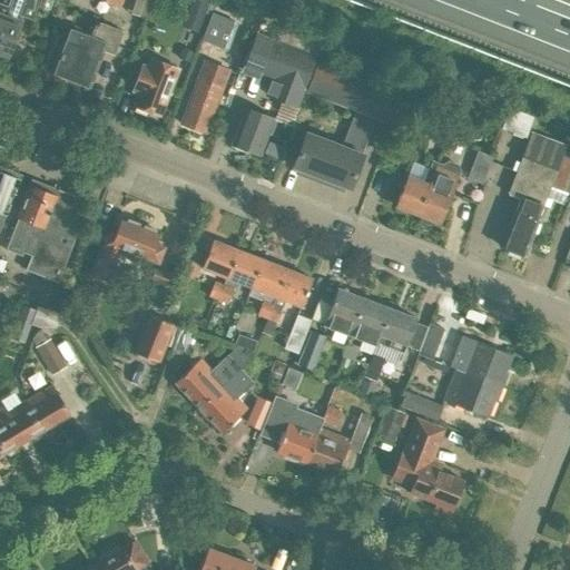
[(33,20),(39,0),(9,0),(7,7),(0,3),(0,52),(6,56),(19,20),(20,16),(33,20)]
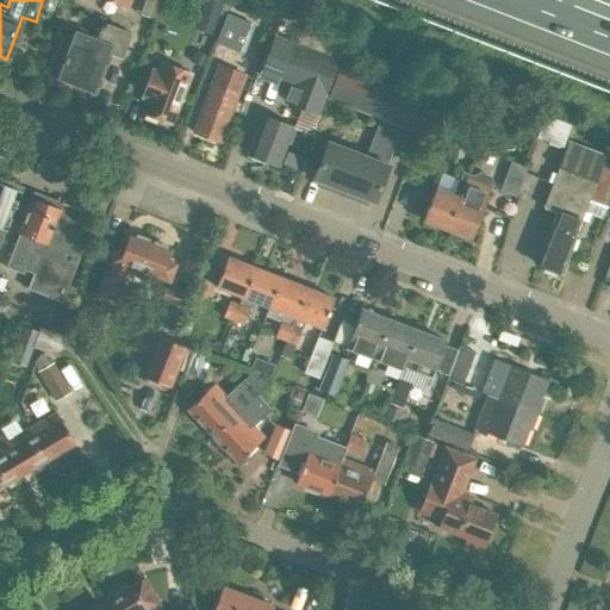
[(223,0),(205,0),(203,7),(219,13),(223,0)]
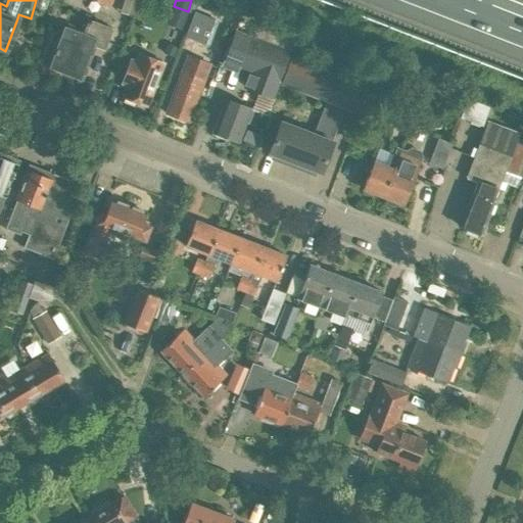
[(207,0),(204,0),(201,8),(211,12),(215,3),(207,0)]
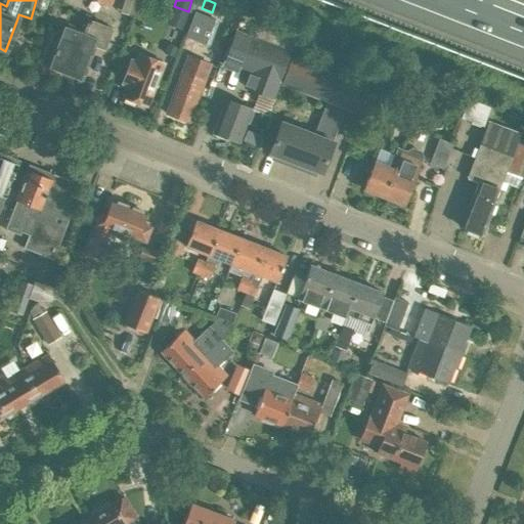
[(185,37),(208,46),(218,22),(194,11),(185,37)]
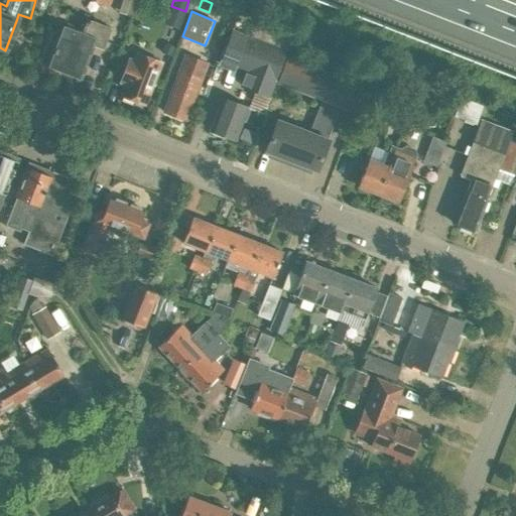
[(292,32),(239,13),(233,29),(232,29),(220,62),(249,74),(243,88),(268,97),(273,83),(275,84),(287,50),(286,49),(292,32)]
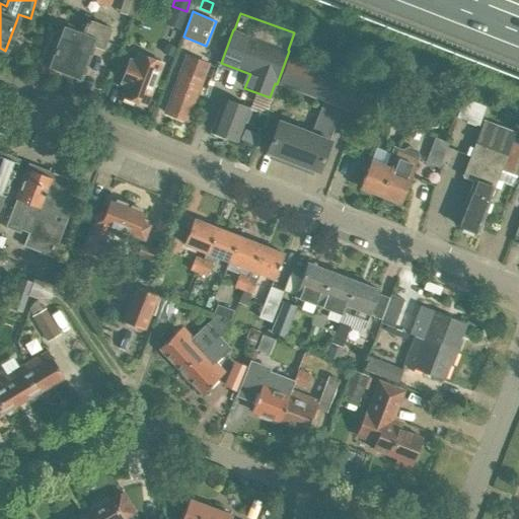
[(103,48),(112,27),(86,18),(81,32),(60,24),(45,63),(77,76),(83,73),(94,45),(103,48)]
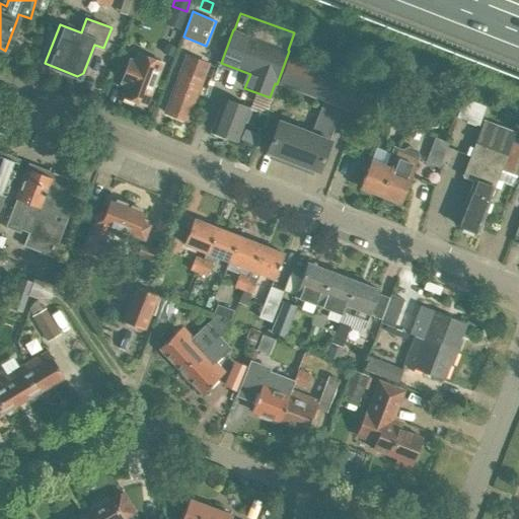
[(162,53),(172,57),(175,48),(173,48),(174,46),(167,44),(166,45),(165,44),(162,53)]
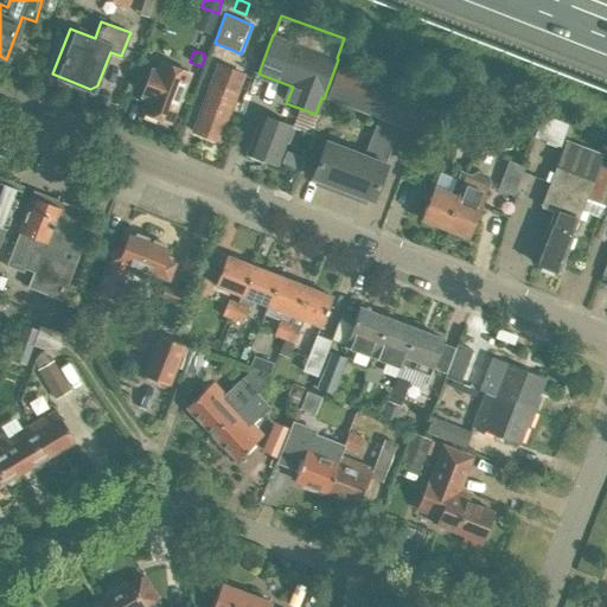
[(216,139),(235,91),(242,72),(218,63),(192,129),(216,139)]
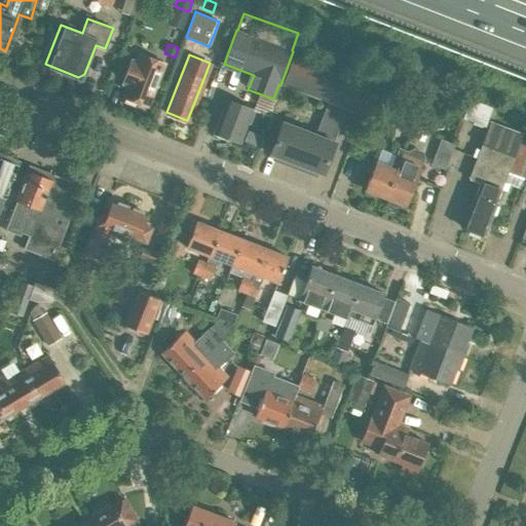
[(134,64),(129,62),(121,82),(125,84),(121,95),(147,105),(162,67),(137,57),(134,64)]
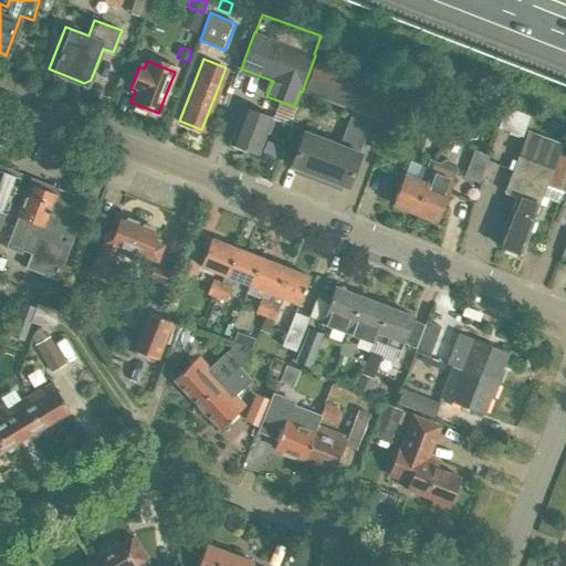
[(389,123),(400,95),(317,62),(305,91),(354,109),(339,145),(304,130),(291,164),(346,186),(374,116),(389,123)]
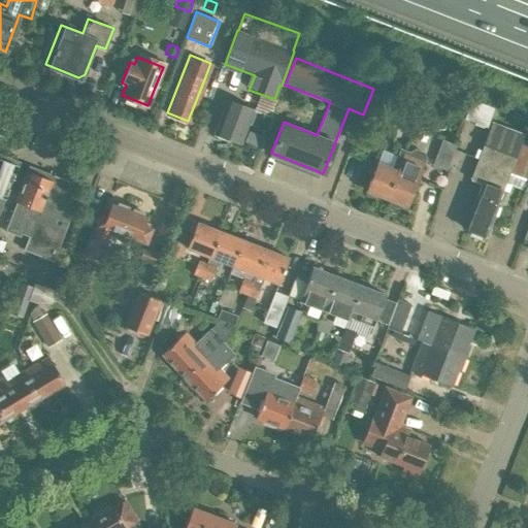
[(252,123),(259,103),(246,98),(243,105),(229,100),(216,131),(239,141),(248,122),(252,123)]
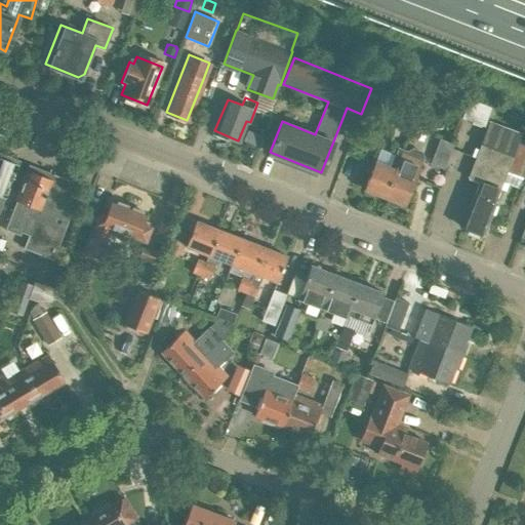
[(490,108),(469,99),(461,118),(483,126),(490,108)]
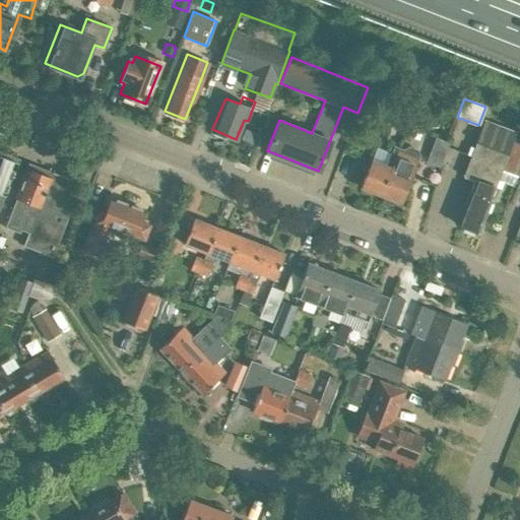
[(479,232),(503,173),(519,180),(519,138),(515,136),(517,132),(485,120),(463,176),(474,180),(470,191),(469,191),(456,223),(479,232)]
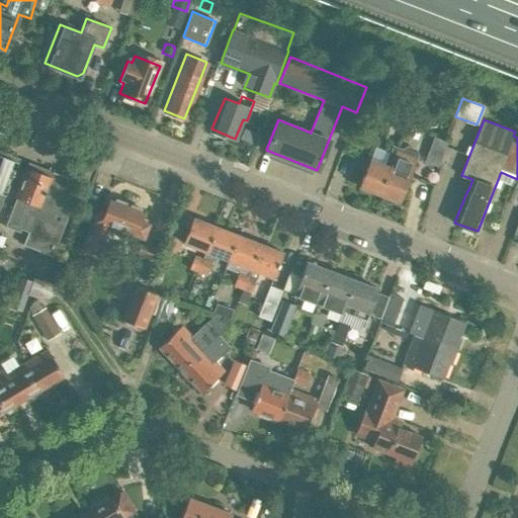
[(249,143),(257,146),(260,136),(253,133),(249,143)]
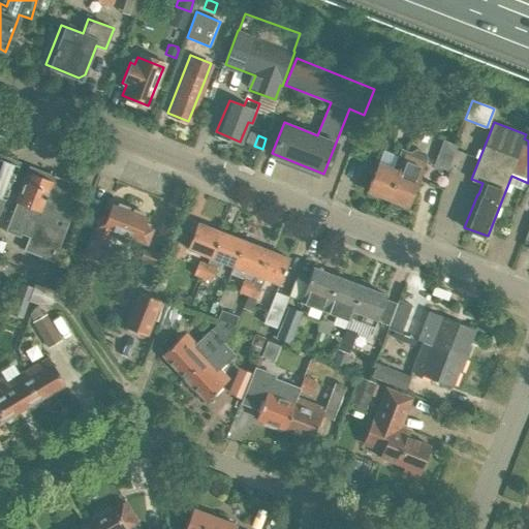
[(447,170),(458,145),(443,139),(433,165),(447,170)]
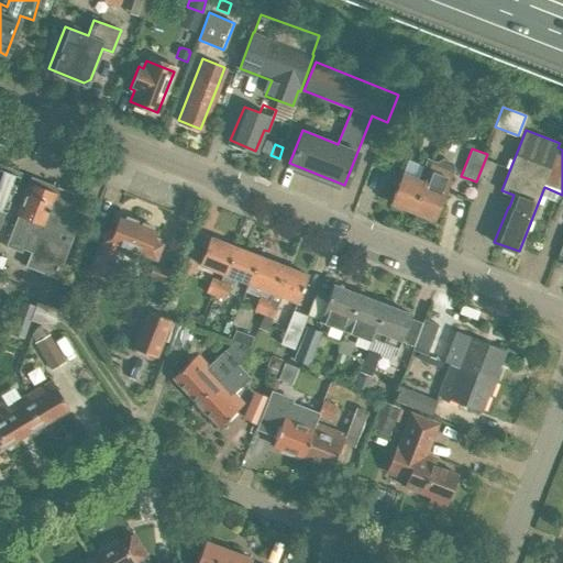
[(414,211),(432,161),(427,158),(419,179),(401,173),(390,202),(414,211)]
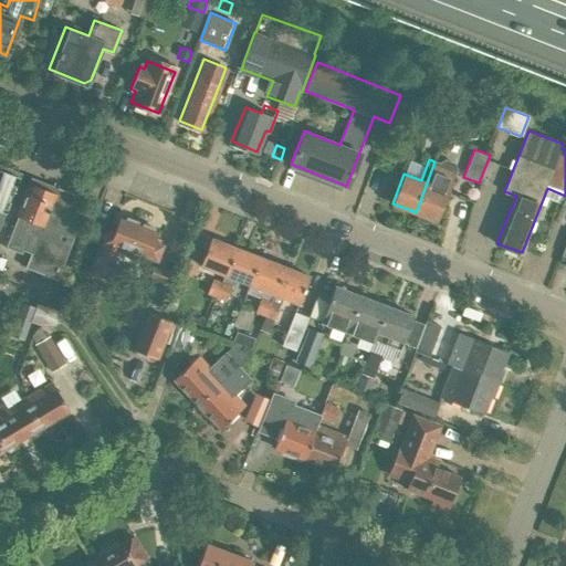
[(453,164),(443,160),(439,163),(435,161),(416,212),(437,220),(454,174),(456,169),(453,164)]
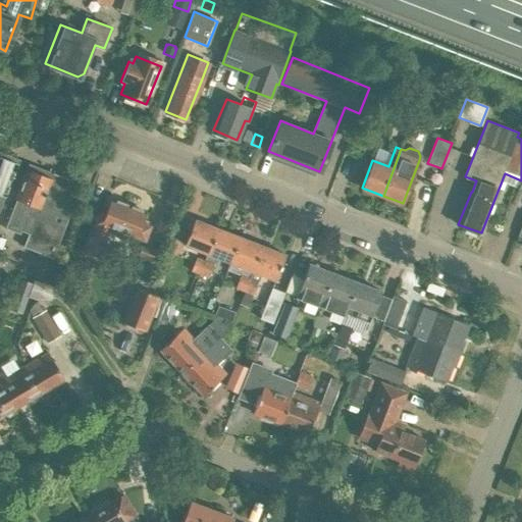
[(0,204),(16,161),(0,155),(0,204)]
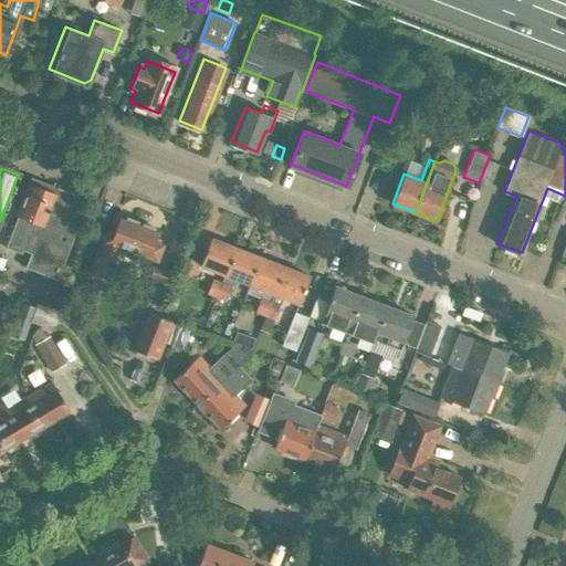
[(31,269),(61,192),(30,181),(4,247),(20,253),(21,249),(30,252),(24,266),(31,269)]
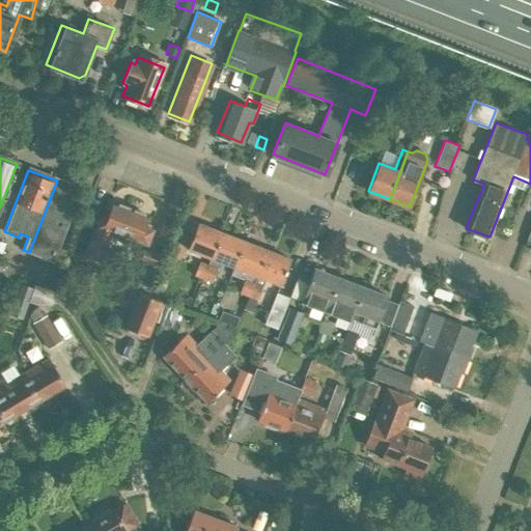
[(52,261),(80,190),(57,180),(29,252),(52,261)]
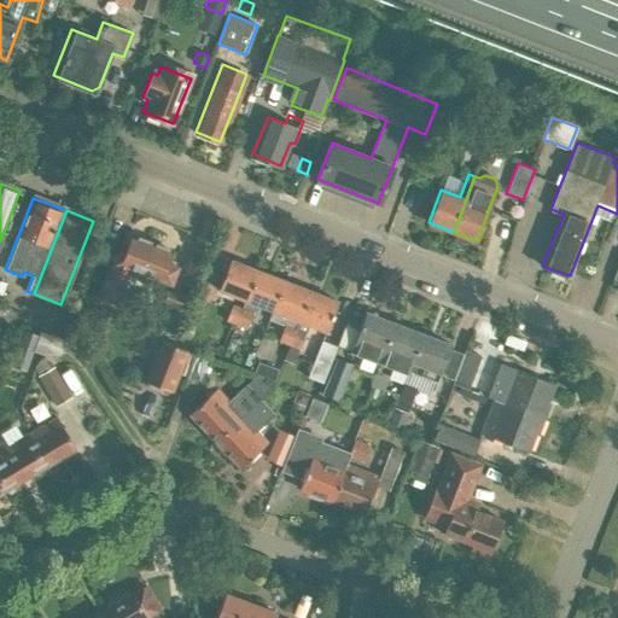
[(138,279),(150,243),(129,235),(123,254),(116,251),(99,297),(116,303),(127,274),(138,279)]
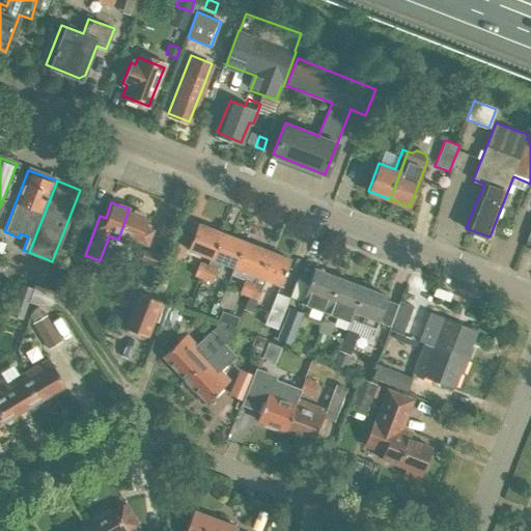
[(146,244),(151,229),(143,226),(147,216),(129,208),(118,240),(131,244),(133,240),(146,244)]
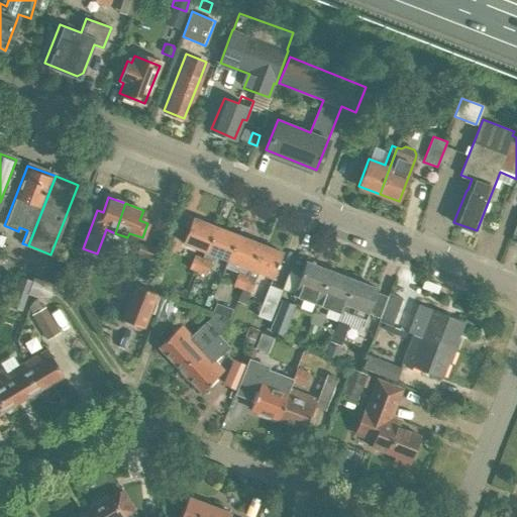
[(206,251),(216,225),(193,216),(183,242),(205,250),(206,251)]
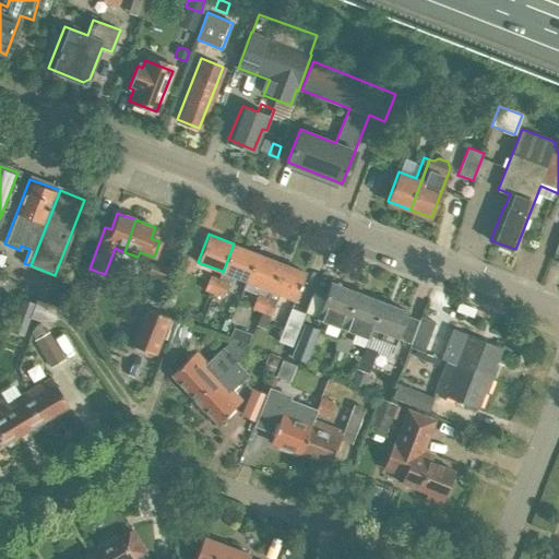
[(247,281),(258,252),(234,244),(223,272),(222,271),(219,278),(219,280),(214,294),(223,298),(232,275),(247,281)]
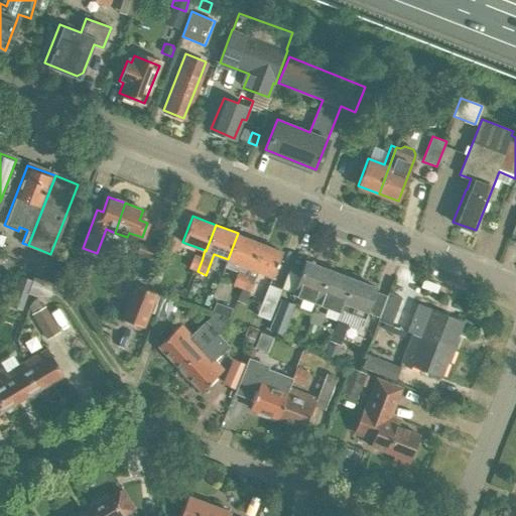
[(250,267),(260,242),(238,233),(228,259),(250,267)]
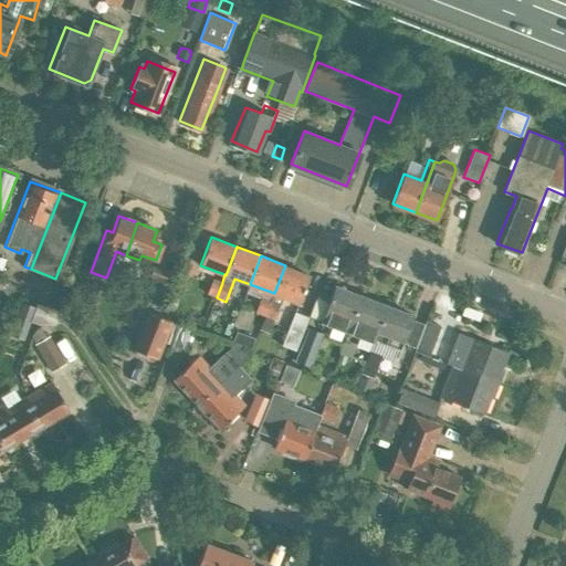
[(164,283),(168,271),(154,265),(149,278),(164,283)]
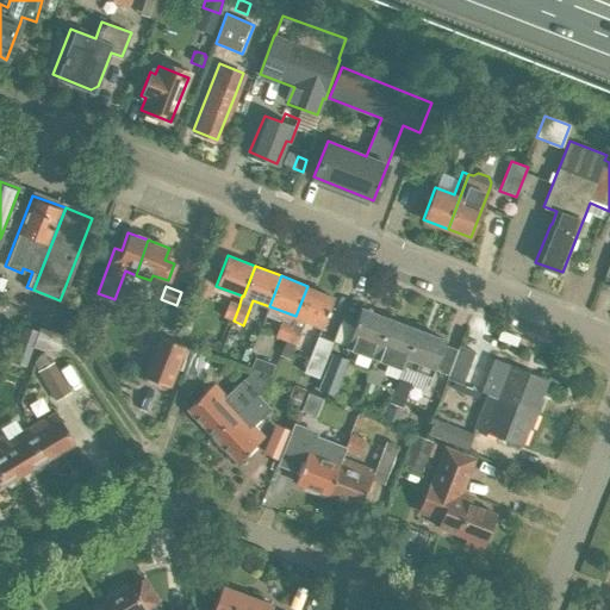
[(323,327),(335,297),(307,286),(296,316),(305,321),(323,327)]
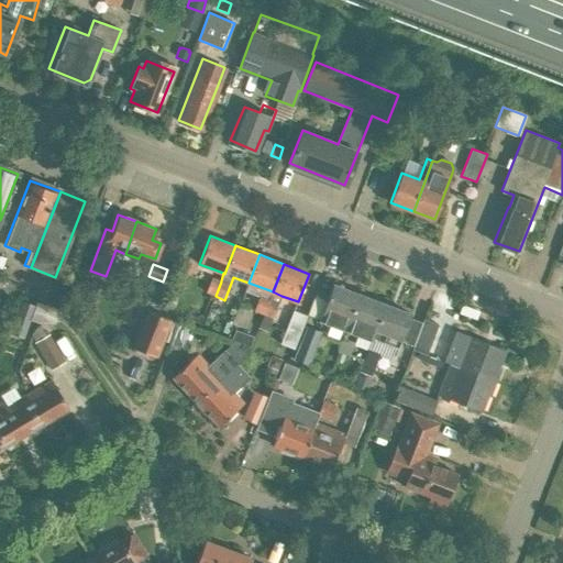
[(221,282),(221,280),(212,277),(206,293),(216,296),(221,282)]
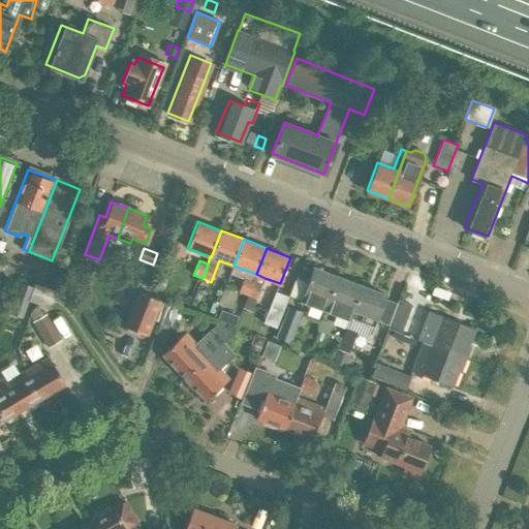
[(323,313),(338,276),(324,271),(324,270),(313,265),(299,303),(323,313)]
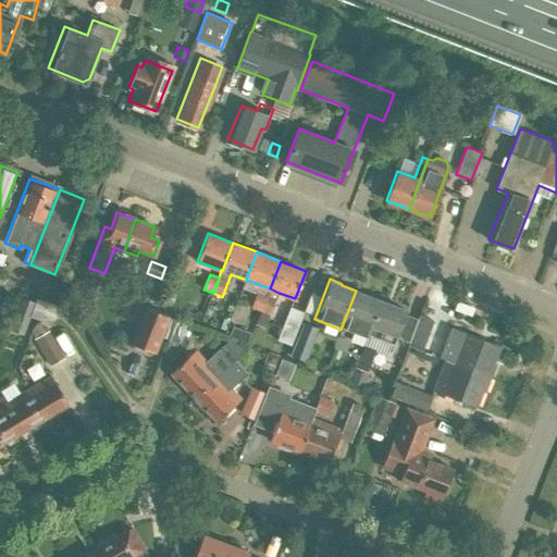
[(264,329),(271,312),(279,293),(270,288),(267,296),(261,309),(256,324),(264,329)]
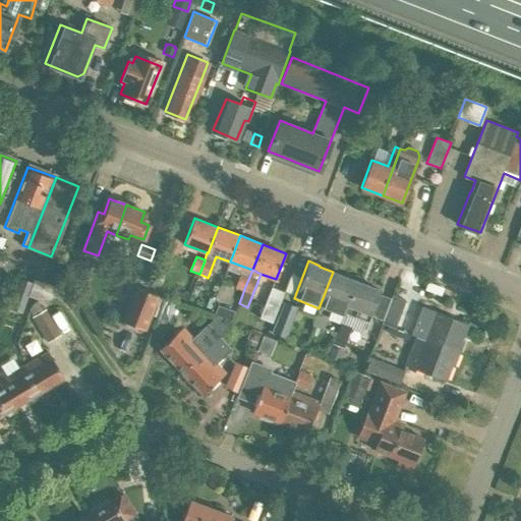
[(342,317),(356,281),(344,276),(344,274),(333,270),(333,272),(319,308),(342,317)]
